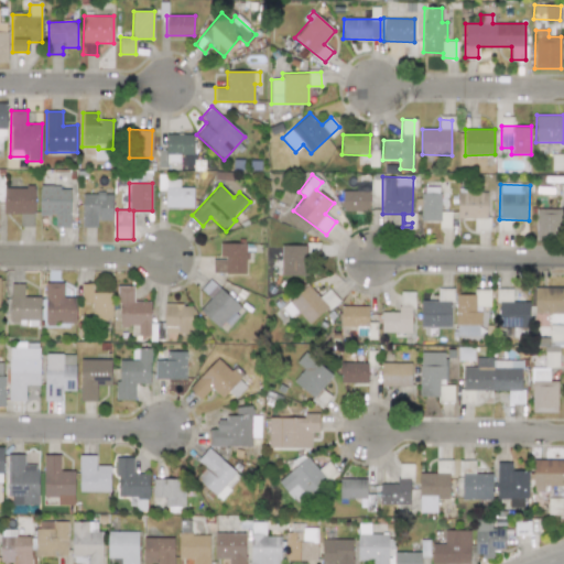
[(3,186),(3,214),(20,214),(20,226),(33,226),(34,187),(3,186)]
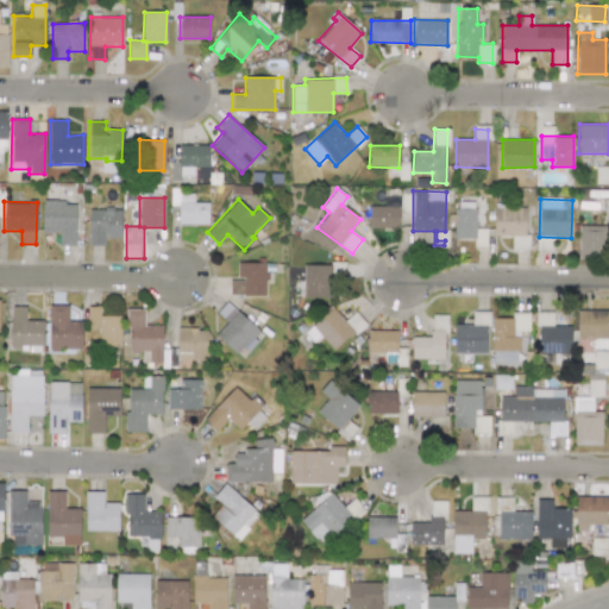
[(75,245),(75,201),(43,201),(42,232),(58,232),(58,245),(75,245)]
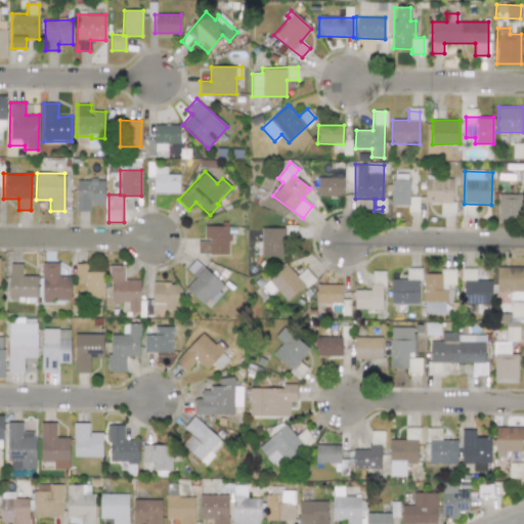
[(408,206),(409,174),(392,173),(391,205),(408,206)]
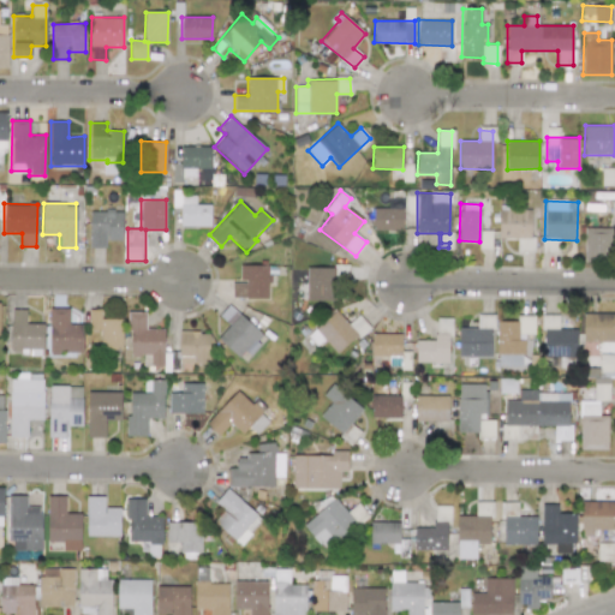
[(402,208),(374,208),(372,230),(402,231),(402,208)]
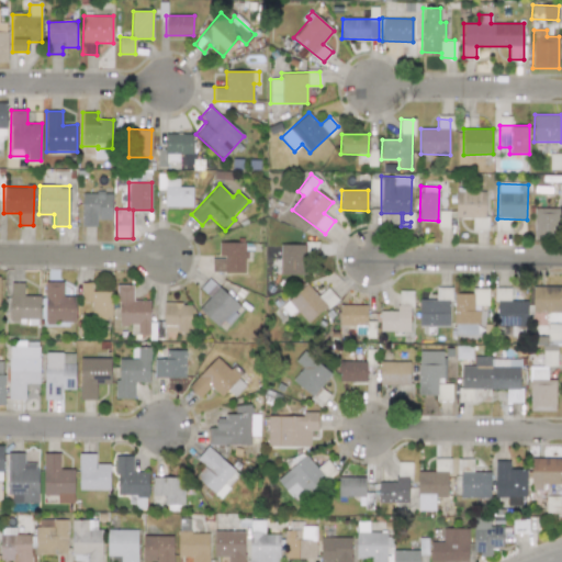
[(456,217),(472,217),(472,229),(486,229),(486,190),(456,191),(456,217)]
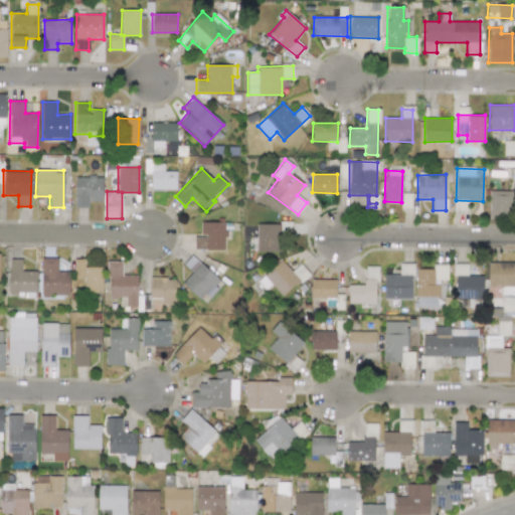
[(102,201),(103,177),(74,176),(74,208),(89,208),(89,201),(102,201)]
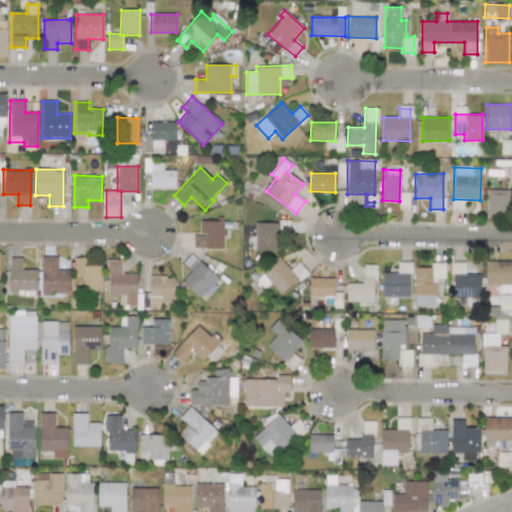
[(509,190),(486,189),(486,216),(509,216),(509,190)]
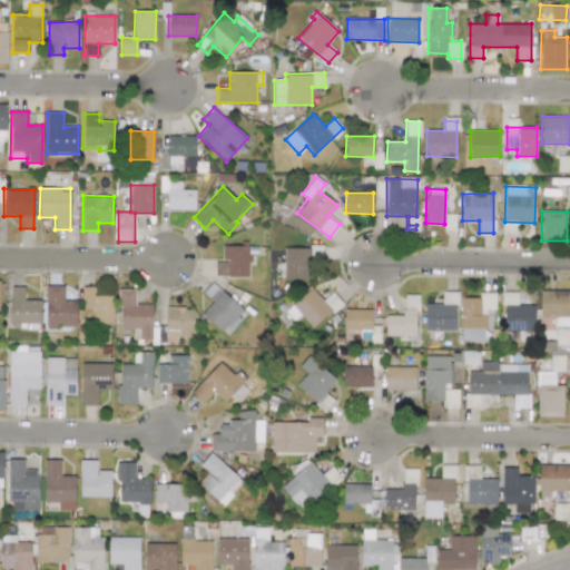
[(215,276),(251,276),(252,246),(222,245),(222,262),(215,262),(215,276)]
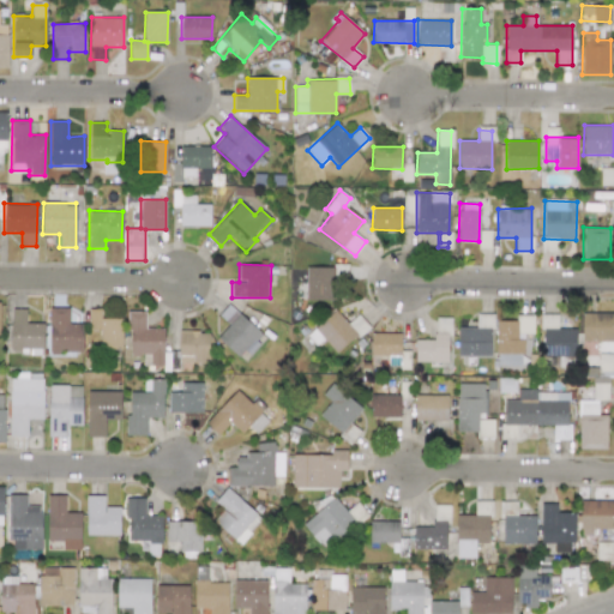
[(306,300),(333,300),(333,268),(306,266),(306,300)]
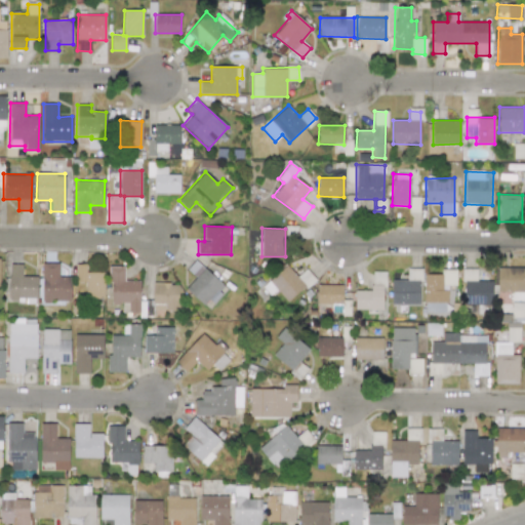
[(224,285),(196,260),(187,270),(195,277),(185,288),(206,308),(219,292),(218,291),(224,285)]
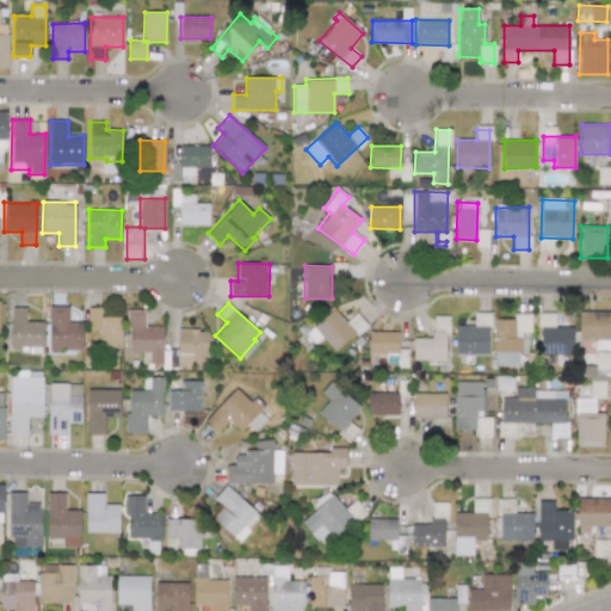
[(68,307),(48,307),(49,351),(82,351),(81,322),(68,322),(68,307)]
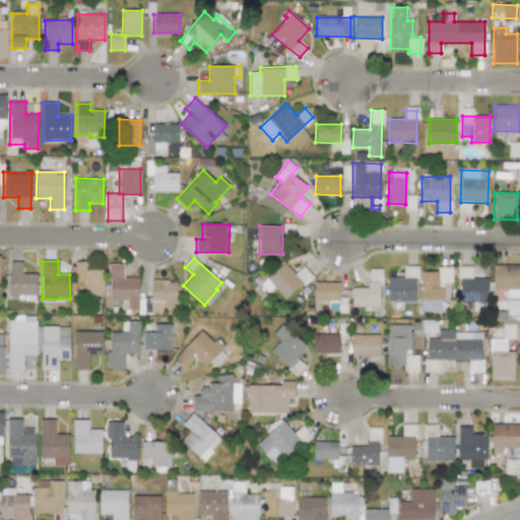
[(104,295),(103,269),(85,269),(85,261),(74,261),(75,279),(84,279),(84,295),(104,295)]
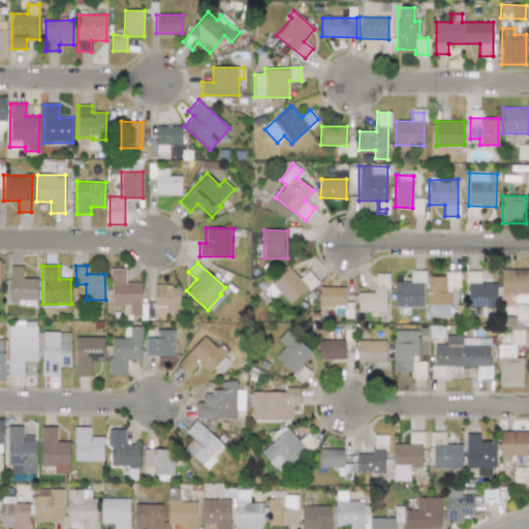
[(23,267),(9,267),(8,302),(37,302),(37,279),(23,278),(23,267)]
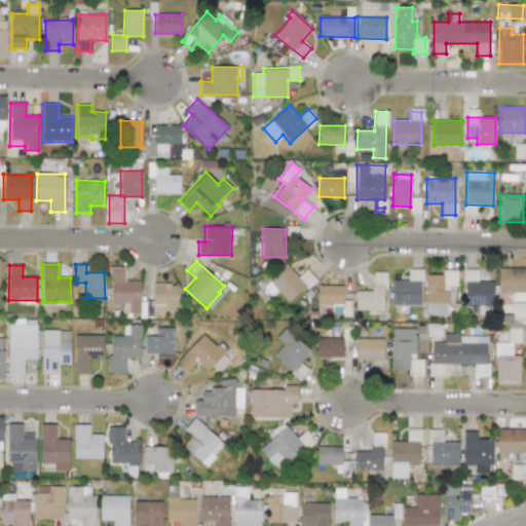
[(269,280),(288,303),(315,279),(307,269),(297,277),(288,265),(269,280)]
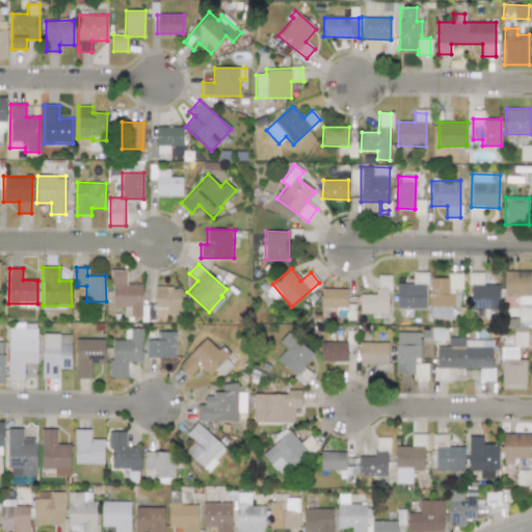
[(130,317),(141,316),(141,285),(126,285),(126,270),(111,270),(111,308),(130,308),(130,317)]
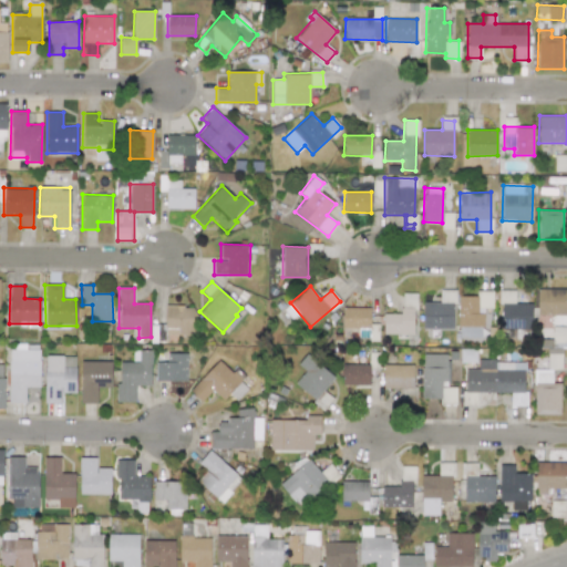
[(566,316),(566,289),(537,289),(537,315),(566,316)]
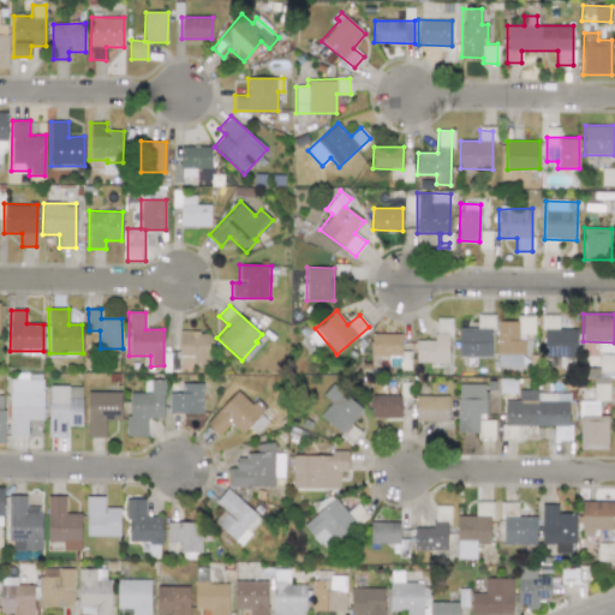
[(458,357),(491,357),(491,315),(477,315),(477,328),(459,328),(458,357)]
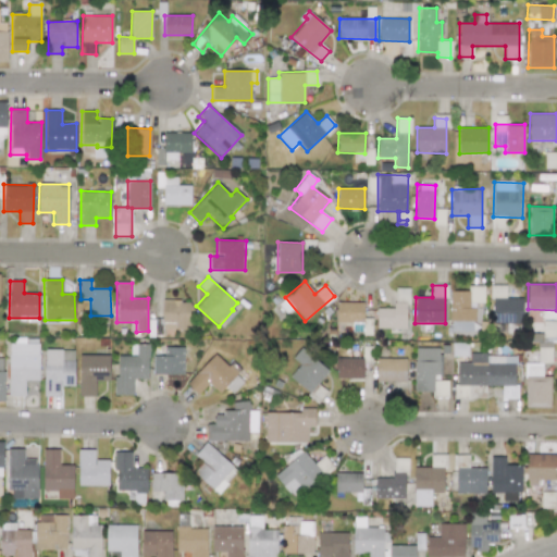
[(521,298),(505,298),(505,287),(498,287),(498,285),(492,285),(492,324),(507,324),(507,333),(522,333),(521,298)]
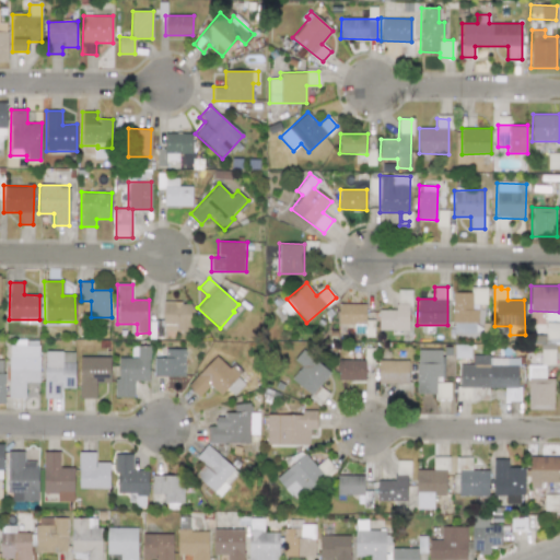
[(477,304),(486,304),(487,288),(470,288),(470,293),(453,292),(452,334),(477,334),(477,304)]
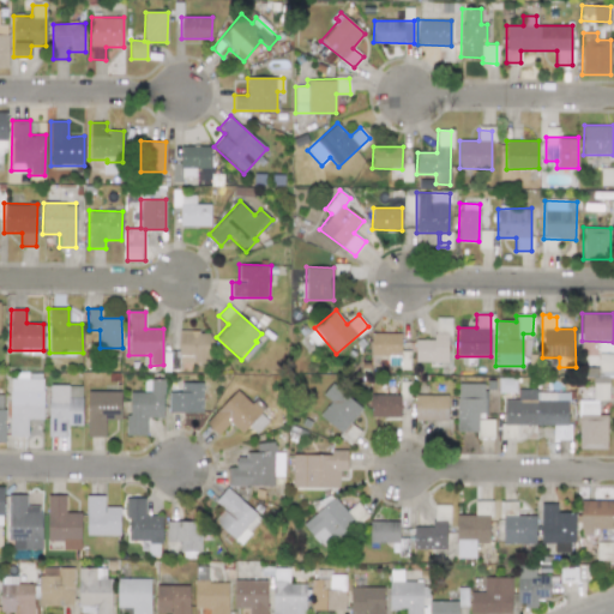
[(415,362),(449,362),(450,318),(435,318),(434,339),(415,339),(415,362)]
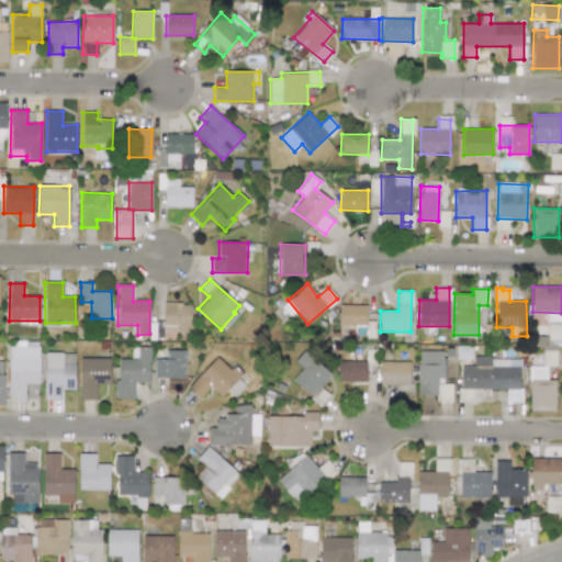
[(191,303),(164,303),(163,332),(191,333),(191,303)]
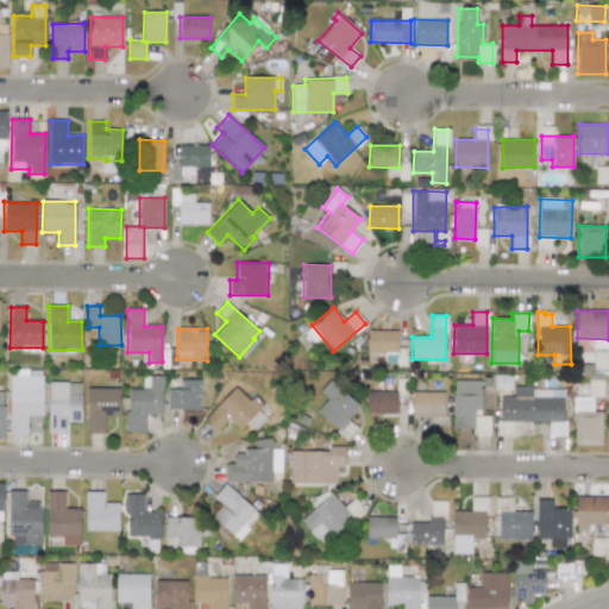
[(397,353),(397,331),(368,331),(368,353),(397,353)]
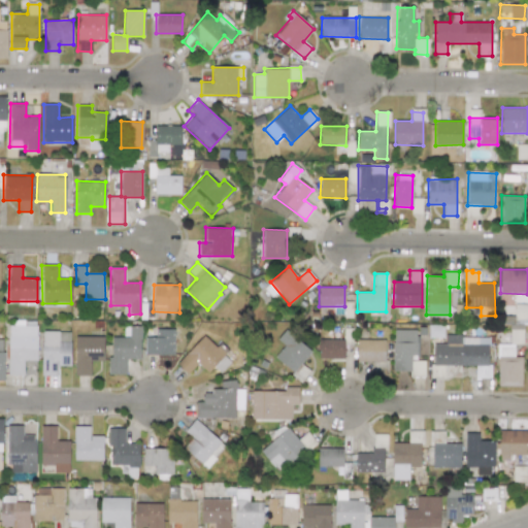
[(509,344),(523,343),(523,325),(509,325),(509,344)]
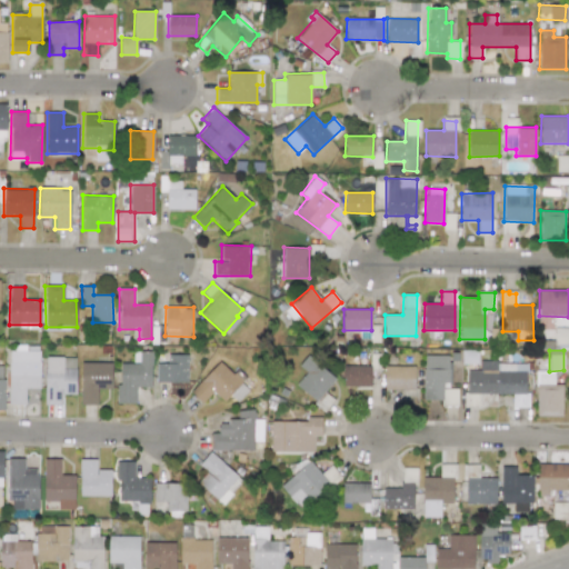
[(39,388),(39,351),(9,351),(9,403),(26,403),(26,388),(39,388)]
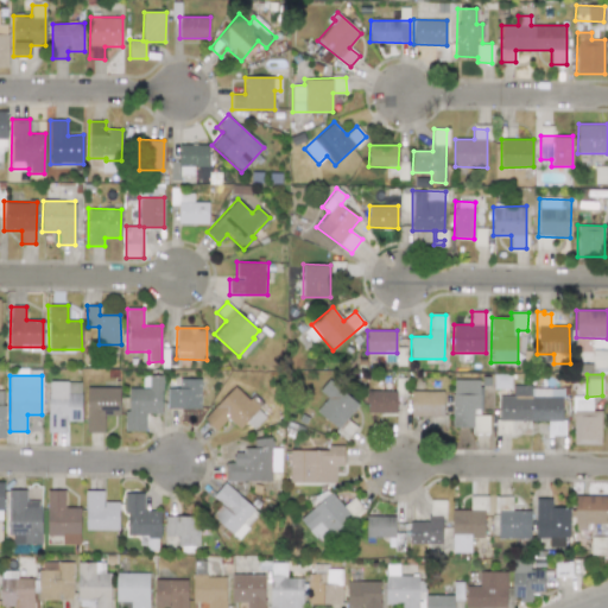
[(126,431),(145,431),(145,415),(162,415),(162,377),(143,375),(143,388),(127,388),(126,431)]
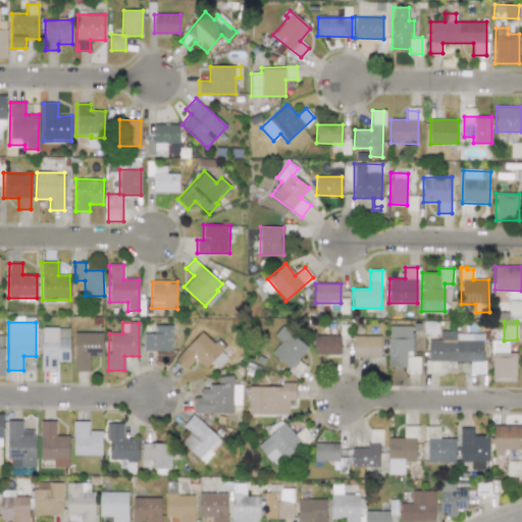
[(143,351),(171,351),(172,325),(154,325),(154,333),(143,333),(143,351)]
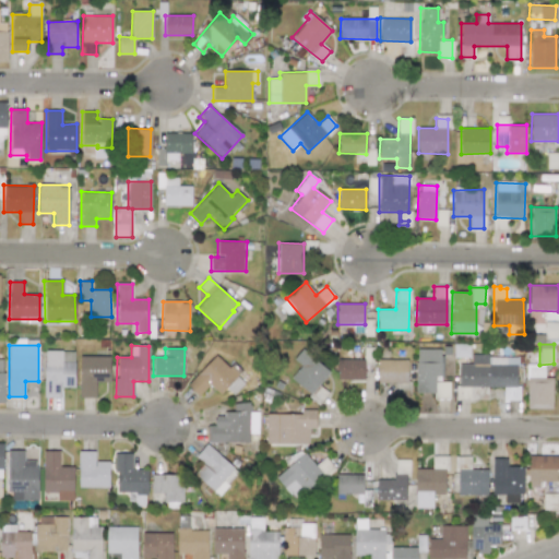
[(449,399),(449,382),(442,381),(442,349),(416,348),(415,393),(435,393),(435,399),(449,399)]
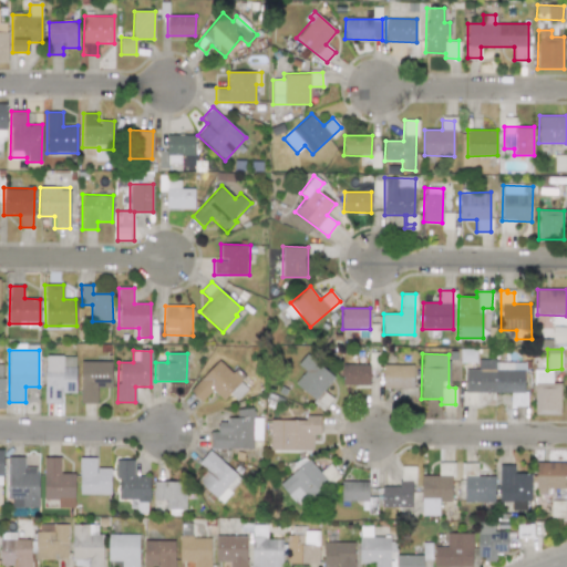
[(295,385),(316,400),(333,374),(305,354),(298,366),(306,370),(295,385)]
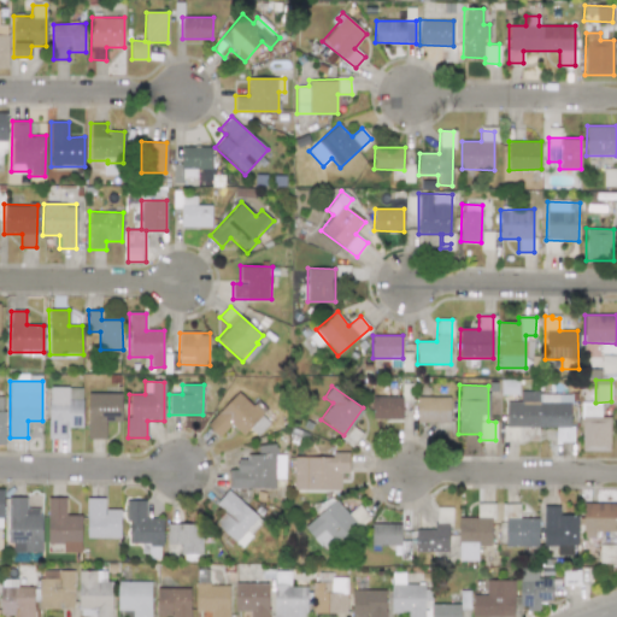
[(50,439),(66,438),(66,427),(82,427),(82,387),(48,387),(50,439)]
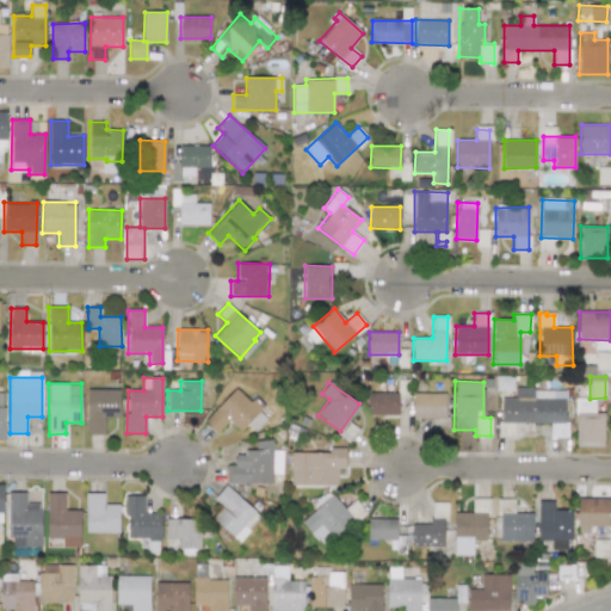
[(228,420),(240,432),(247,425),(254,431),(267,418),(235,388),(204,421),(217,432),(228,420)]
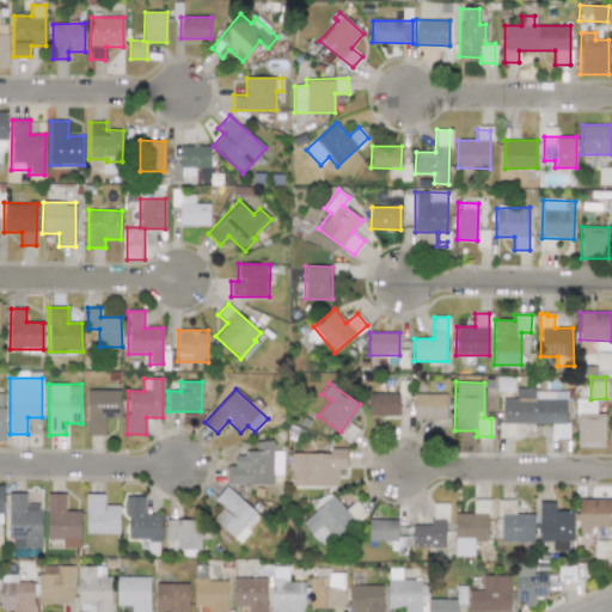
[(120,390),(86,391),(86,435),(105,435),(104,418),(121,418),(120,390)]
